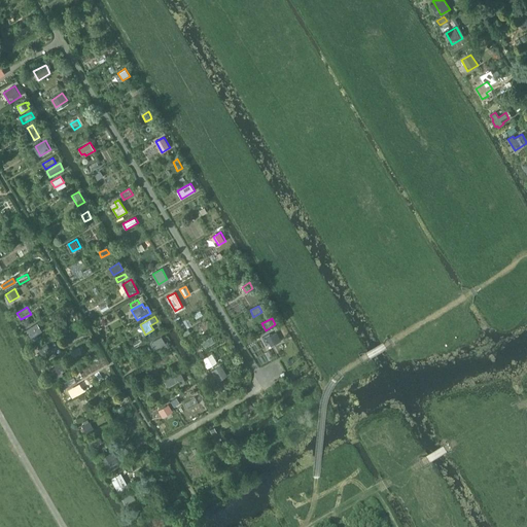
[(37,323),(27,329),(34,341),(39,338),(37,335),(42,331),(37,323)]
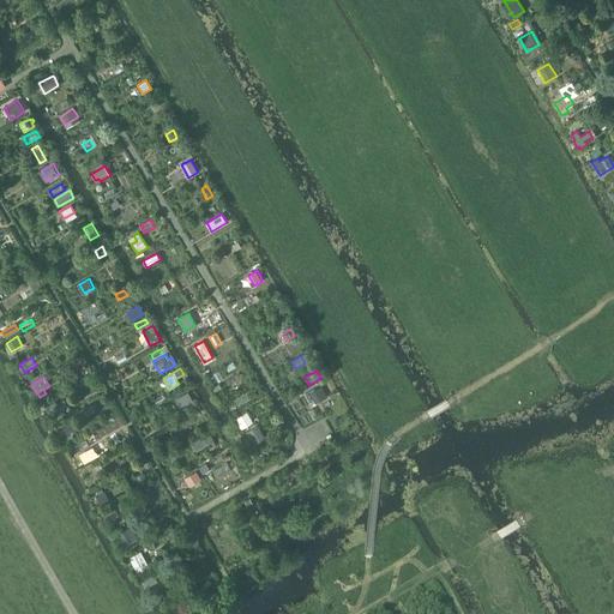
[(314,390),(305,393),(309,403),(323,396),(324,399),(327,398),(323,387),(315,391),(314,390)]
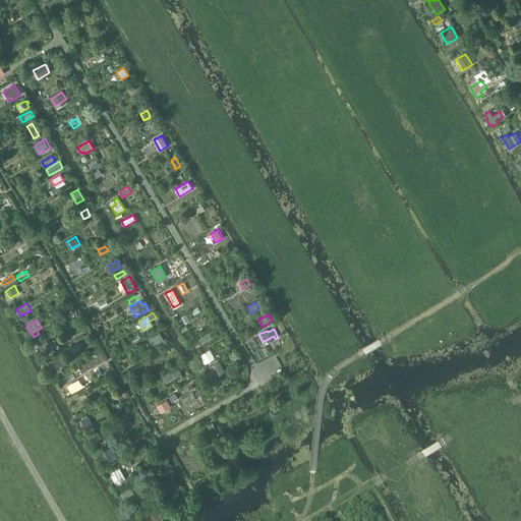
[(160,333),(149,339),(152,346),(162,340),(165,344),(168,342),(166,338),(164,339),(160,333)]
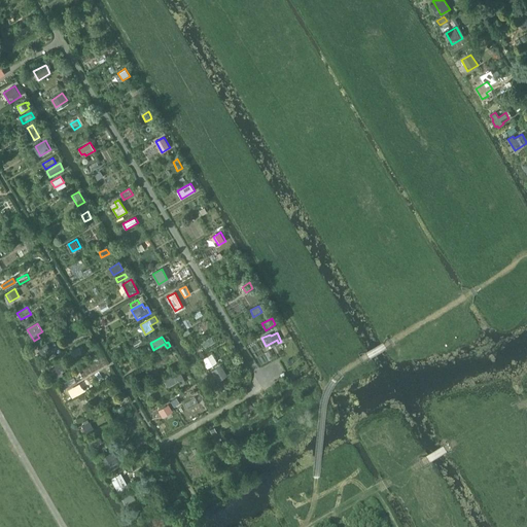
[(212,338),(202,344),(205,350),(215,344),(212,338)]
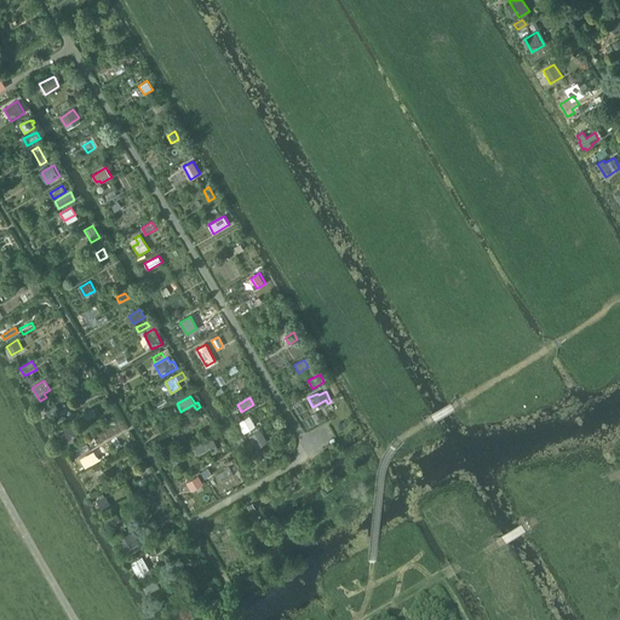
[(168,406),(165,399),(155,403),(159,411),(168,406)]
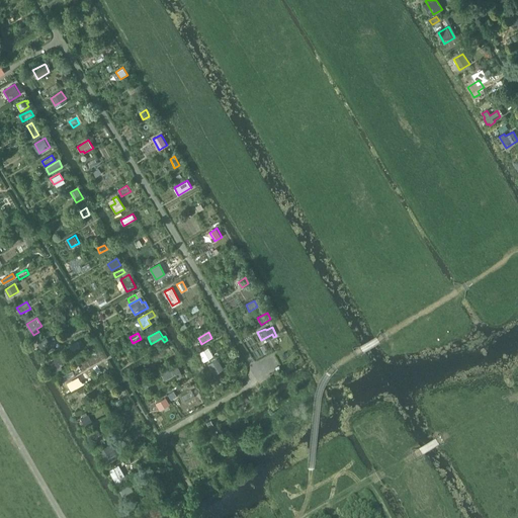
[(46,337),(37,342),(41,349),(51,344),(46,337)]
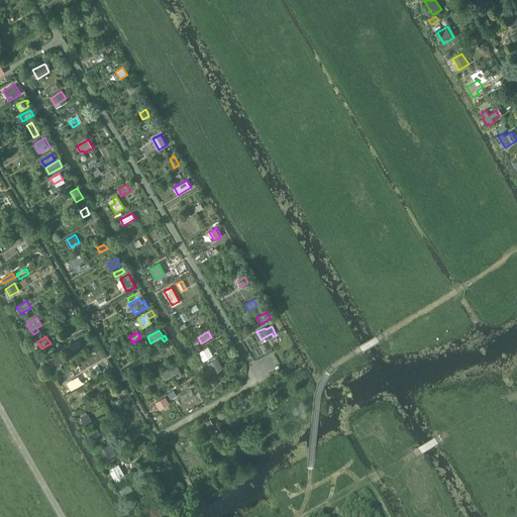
[(83,351),(78,341),(69,346),(74,356),(83,351)]
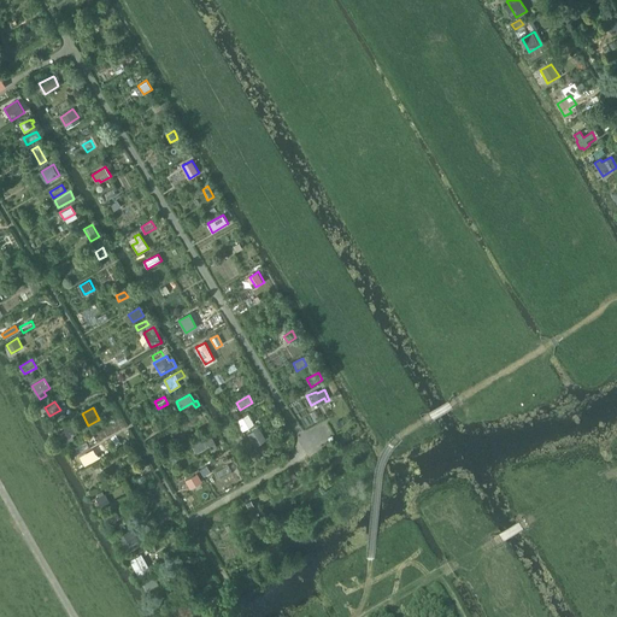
[(183,427),(187,434),(189,432),(191,433),(207,422),(205,418),(207,417),(205,412),(200,415),(200,416),(186,424),(183,427)]
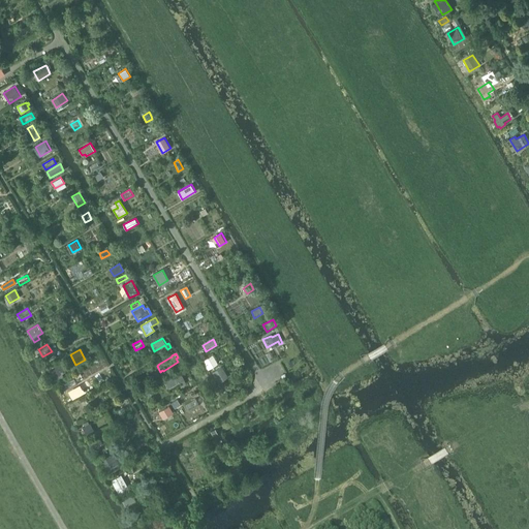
[(213,354),(203,361),(208,370),(218,364),(213,354)]
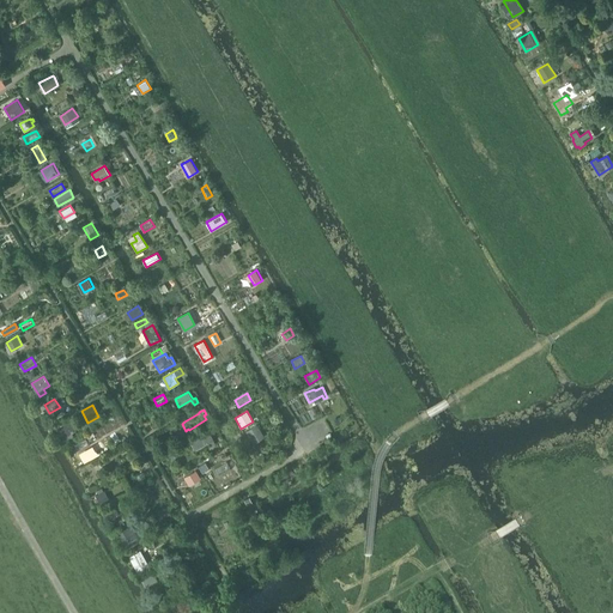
[(71,419),(56,428),(62,437),(64,437),(72,432),(77,430),(71,419)]
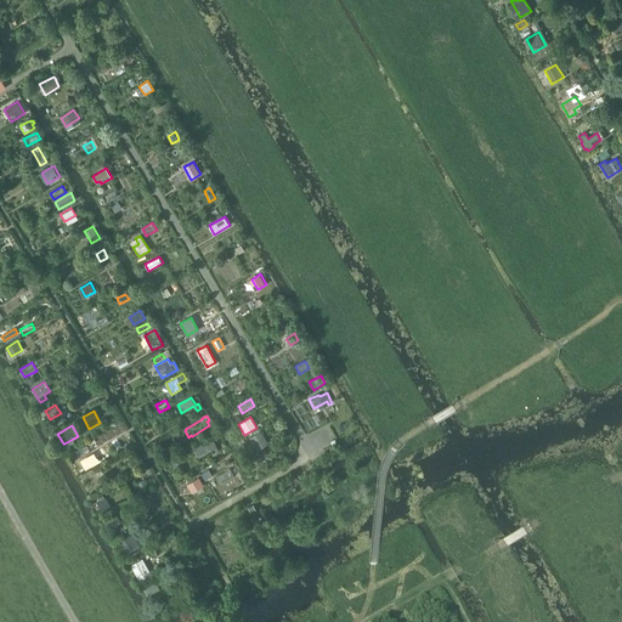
[(261,430),(249,437),(258,450),(269,442),(261,430)]
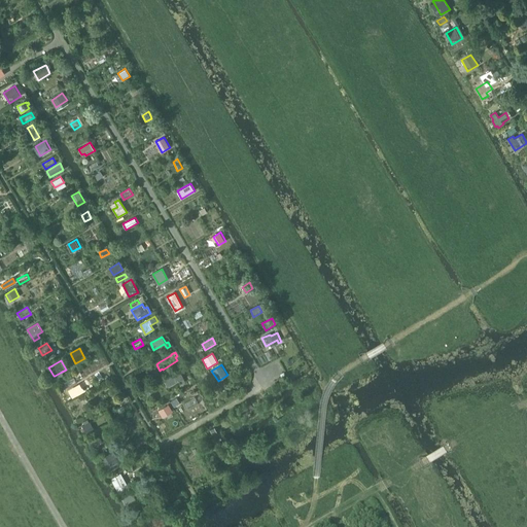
[(180,372),(164,380),(168,387),(181,380),(183,383),(185,382),(184,380),(183,378),(180,372)]
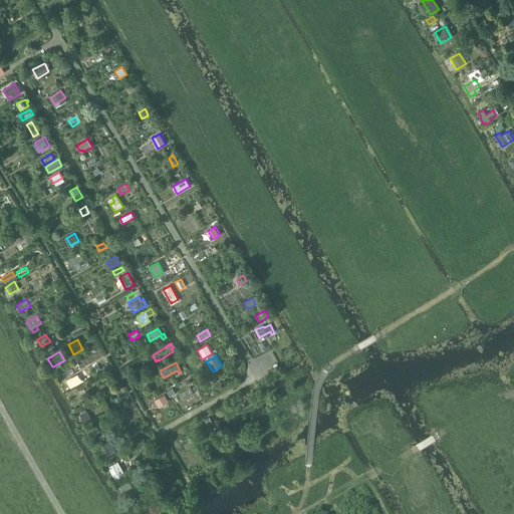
[(72,377),(67,380),(70,387),(81,380),(80,378),(86,375),(84,371),(78,374),(79,376),(73,379),(72,377)]
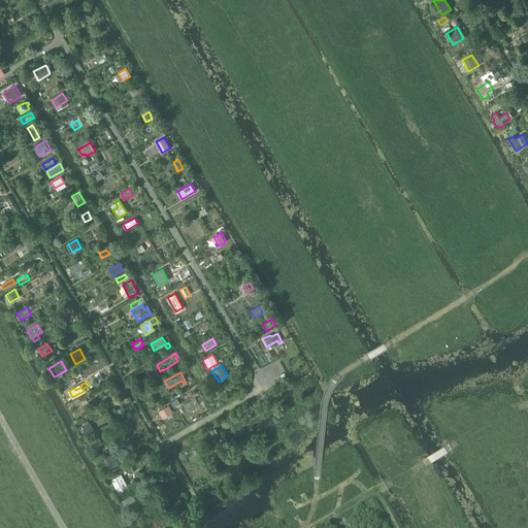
[(195,397),(185,403),(189,410),(199,404),(195,397)]
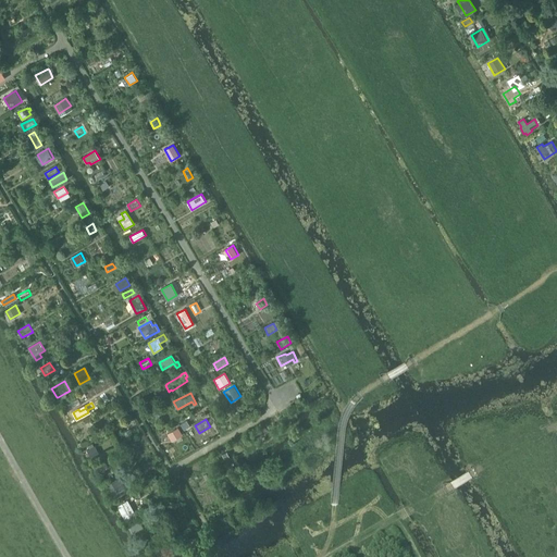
[(181,423),(184,429),(189,425),(186,420),(181,423)]
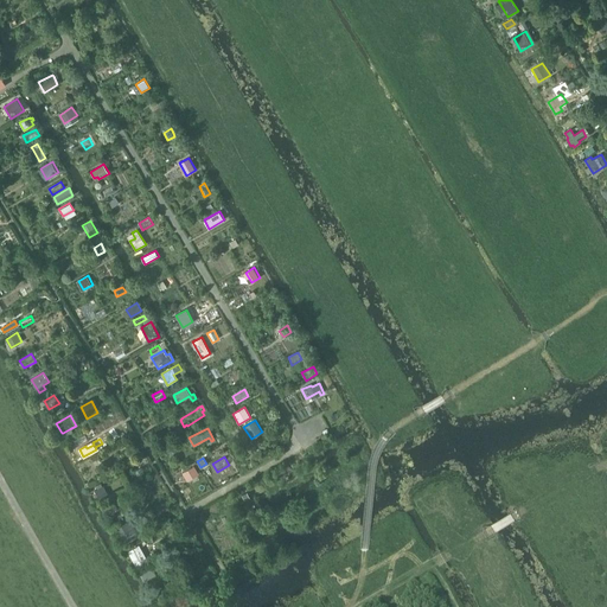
[(97,471),(93,460),(78,467),(84,478),(97,471)]
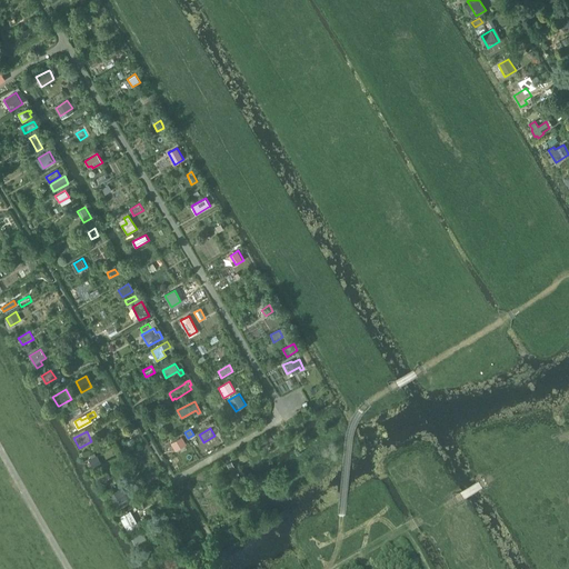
[(100,445),(112,438),(109,431),(98,438),(100,445)]
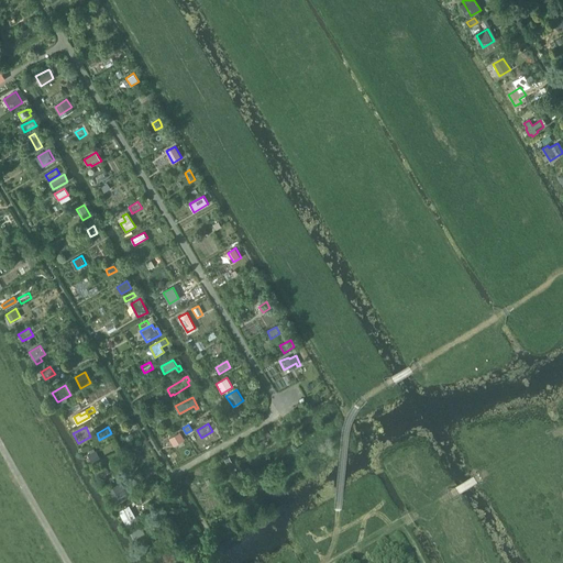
[(184,438),(179,432),(169,438),(173,444),(184,438)]
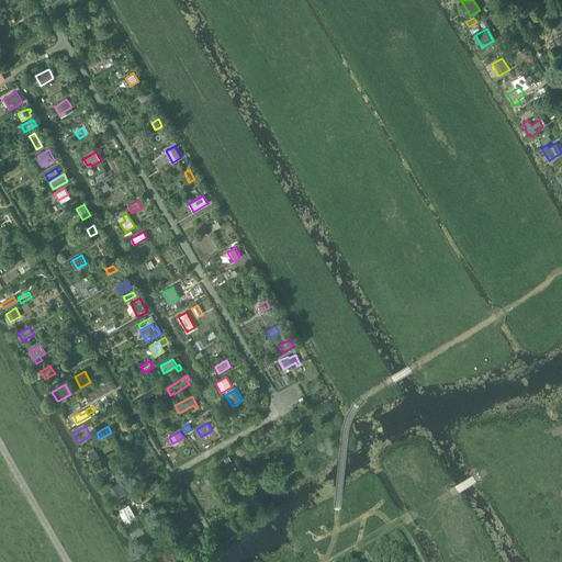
[(90,452),(88,453),(92,462),(100,458),(96,449),(94,450),(93,447),(89,450),(90,452)]
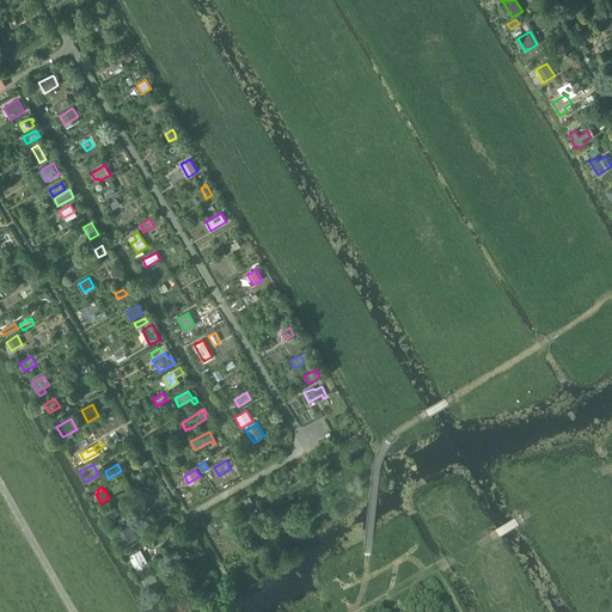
[(115,505),(102,512),(104,516),(106,515),(108,519),(120,513),(115,505)]
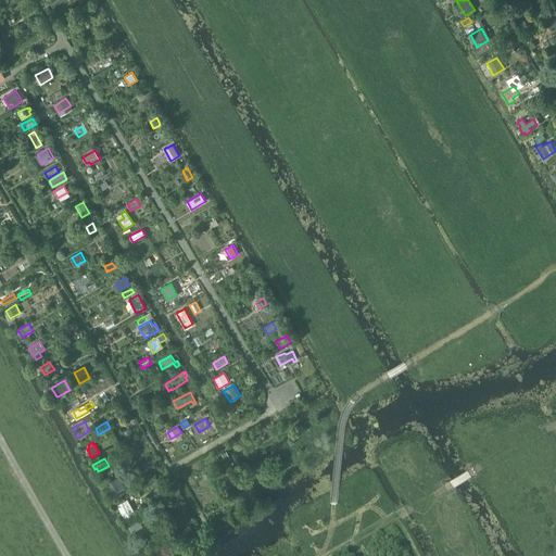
[(119,476),(108,482),(115,496),(127,490),(119,476)]
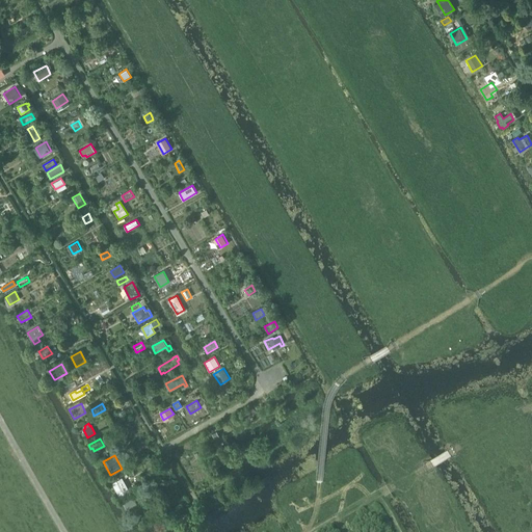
[(122,477),(112,483),(117,493),(115,495),(118,500),(131,493),(122,477)]
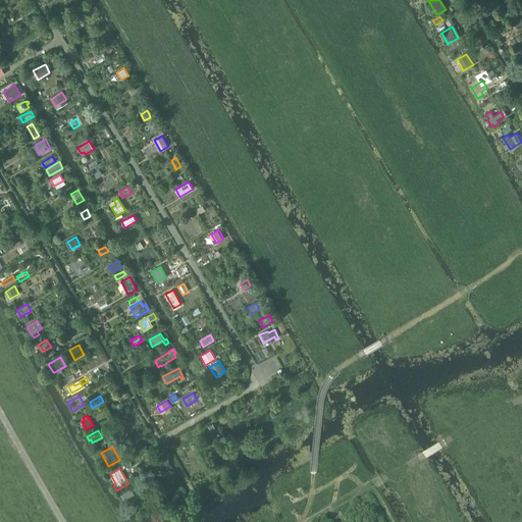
[(237,474),(225,480),(230,488),(241,482),(239,478),(241,477),(239,474),(237,475),(237,474)]
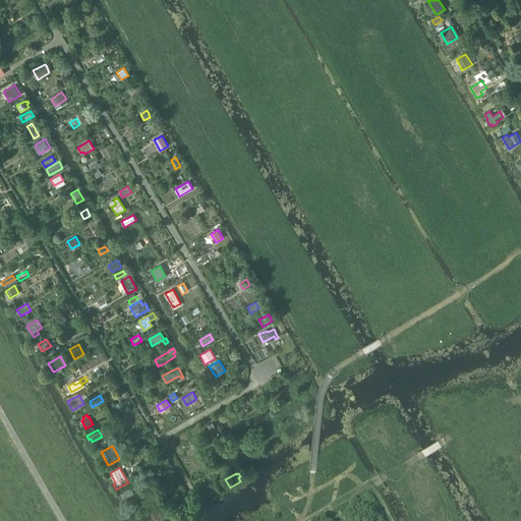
[(129,484),(116,490),(117,494),(119,493),(120,495),(121,494),(124,498),(133,493),(129,484)]
